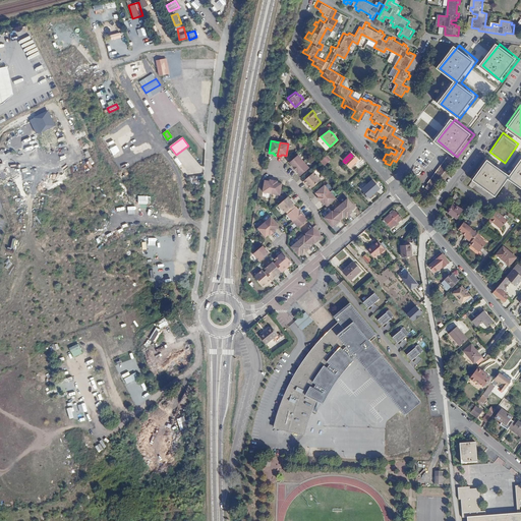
[(292,166),(291,167),(293,170),(303,161),(297,155),(289,162),(291,165),(292,166)]
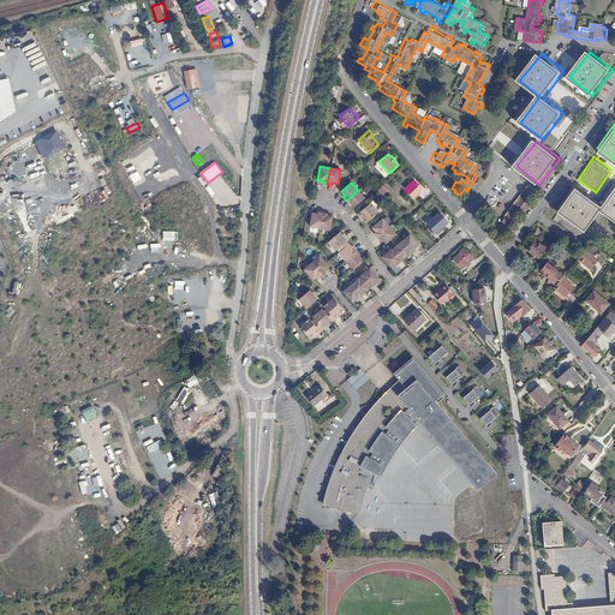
[(386,184),(380,191),(384,196),(390,187),(386,184)]
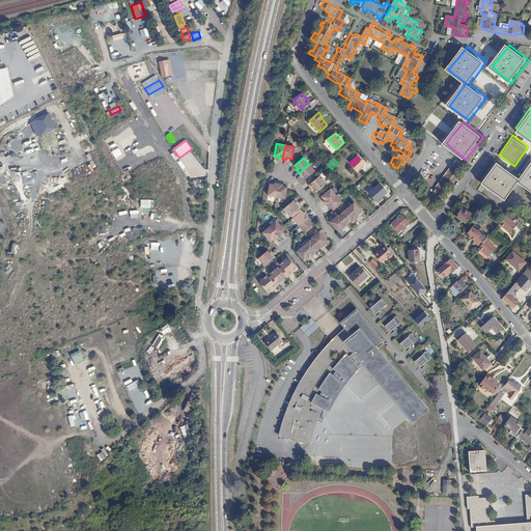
[(359,159),(352,166),(356,171),(364,165),(359,159)]
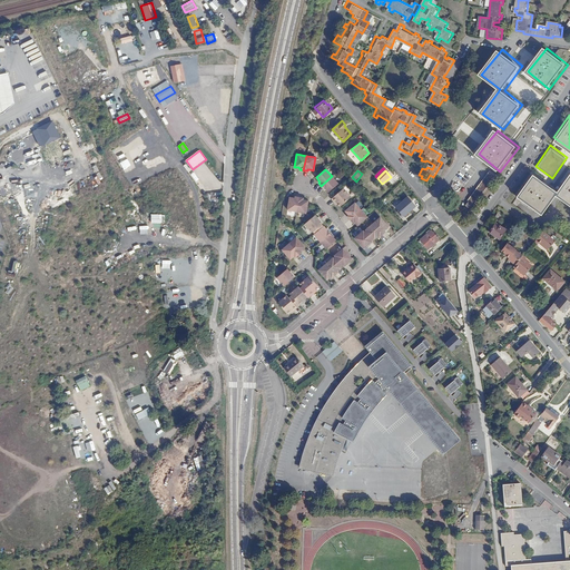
[(569,172),(556,192),(531,174),(516,196),(540,214),(554,194),(569,204),(569,172)]
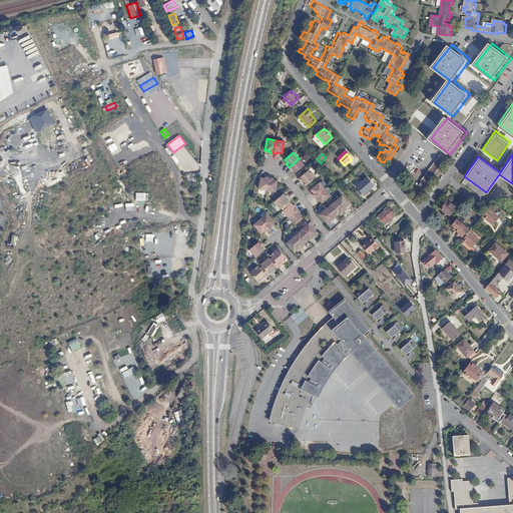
[(304,164),(299,158),(289,167),(292,169),(293,170),(296,172),(304,164)]
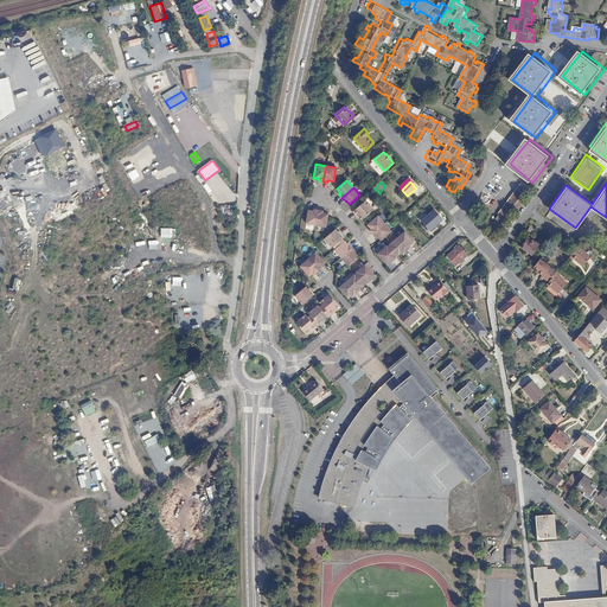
[(518,189),(493,219),(494,219),(491,224),(497,229),(525,193),(518,189)]
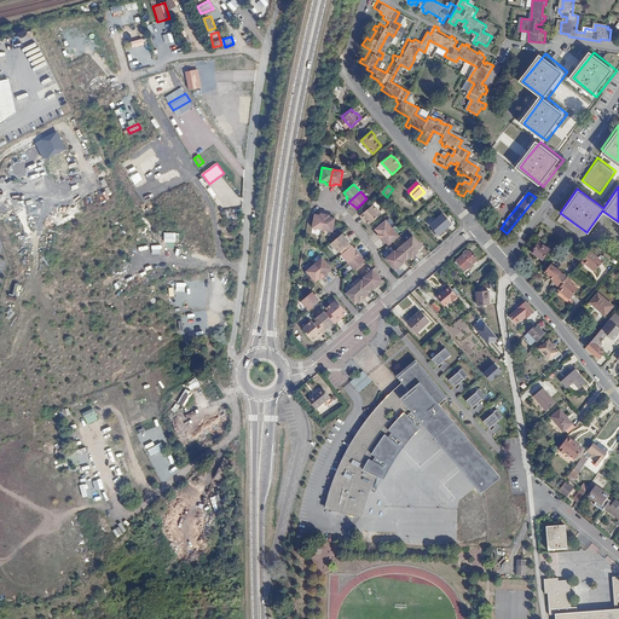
[(372,204),(359,215),(363,220),(364,219),(366,221),(369,224),(381,214),(372,204)]
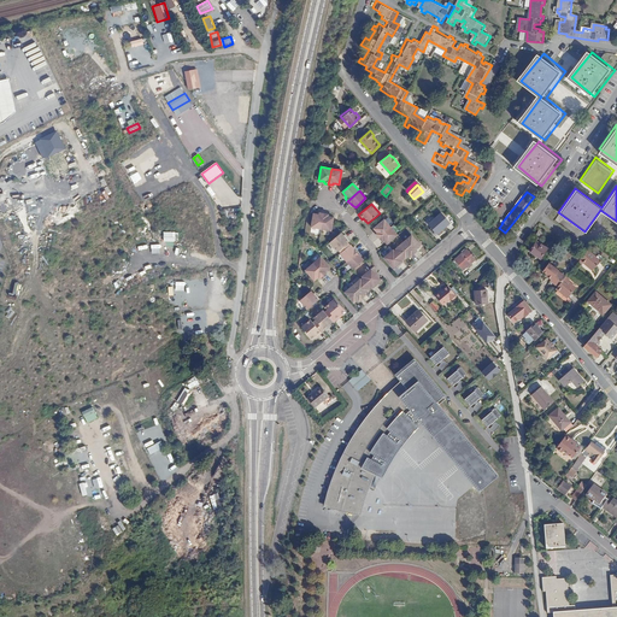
[(313,215),(311,228),(321,229),(323,213),(319,213),(318,215),(317,215),(313,215)]
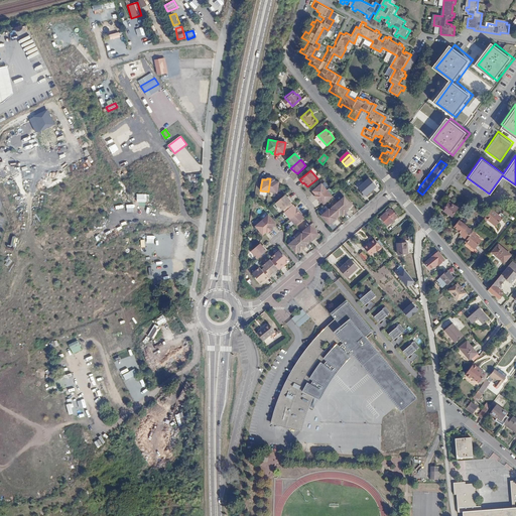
[(270,178),(268,191),(276,194),(278,181),(275,181),(274,181),(274,179),(270,178)]
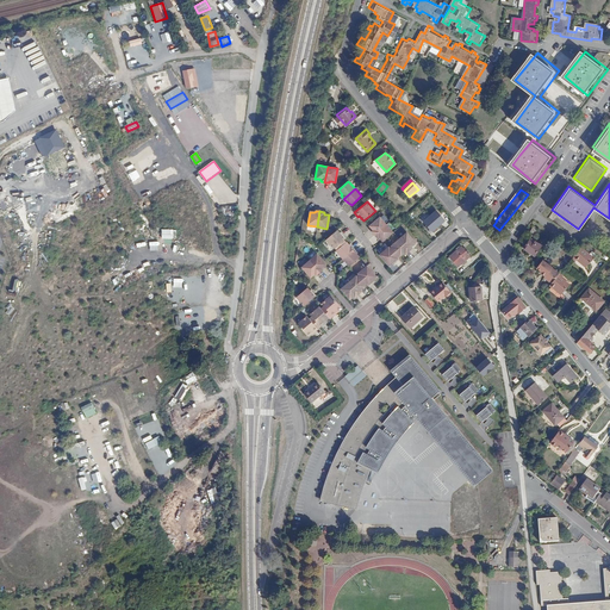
[(437,212),(424,223),(434,232),(446,222),(437,212)]
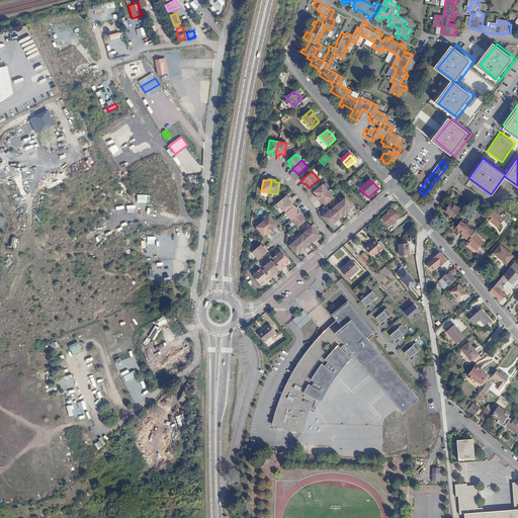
[(316,196),(318,199),(328,190),(322,184),(314,191),(316,194),(317,195),(316,196)]
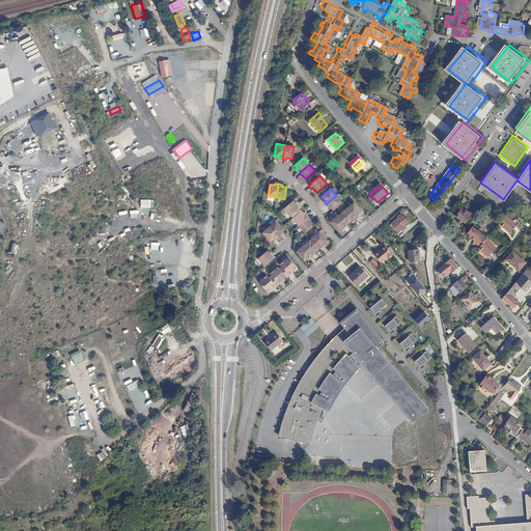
[(342,202),(336,195),(326,204),(329,206),(330,205),(331,206),(333,210),(336,207),(342,202)]
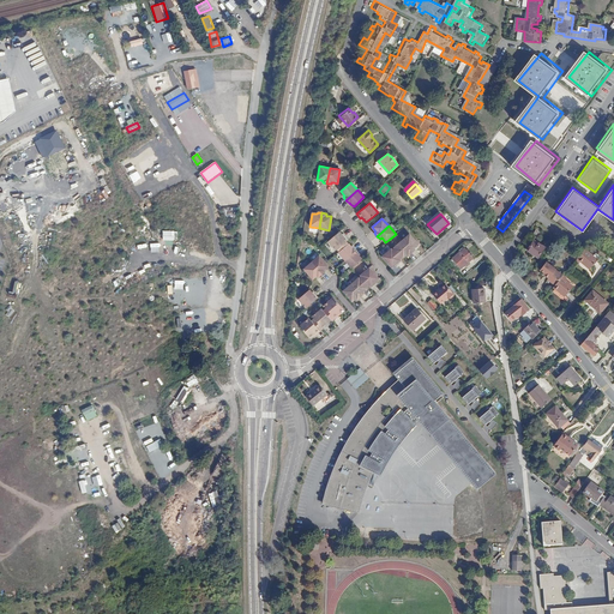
[(337,250),(339,252),(348,244),(345,241),(348,240),(345,236),(344,236),(342,234),(339,232),(329,241),(336,251),(337,250)]
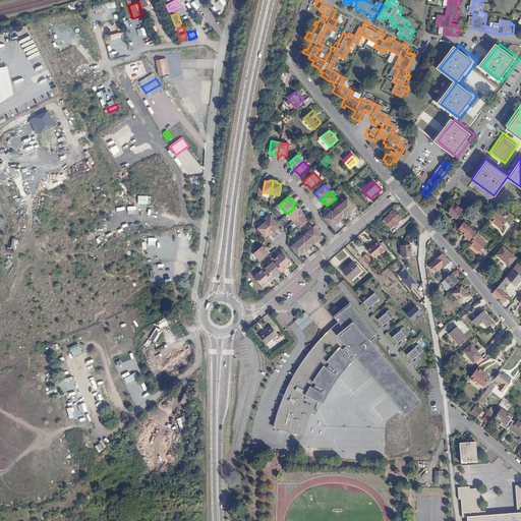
[(347,198),(341,204),(350,214),(353,212),(352,210),(353,210),(355,207),(347,198)]
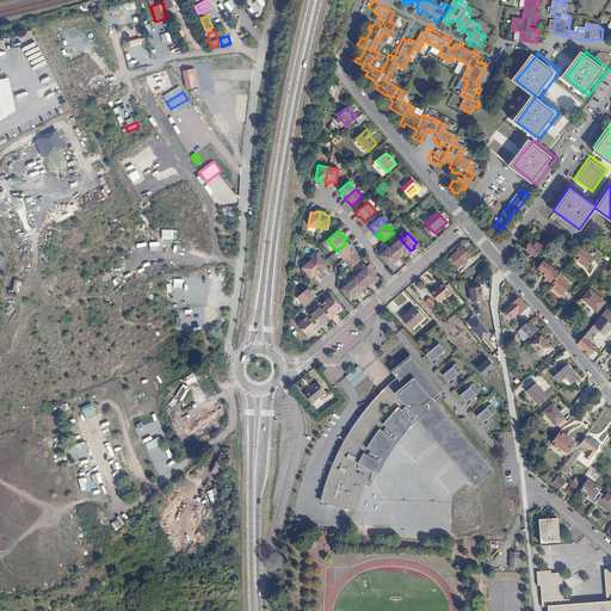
[(400,239),(393,246),(401,255),(401,257),(405,253),(406,252),(407,253),(411,251),(400,239)]
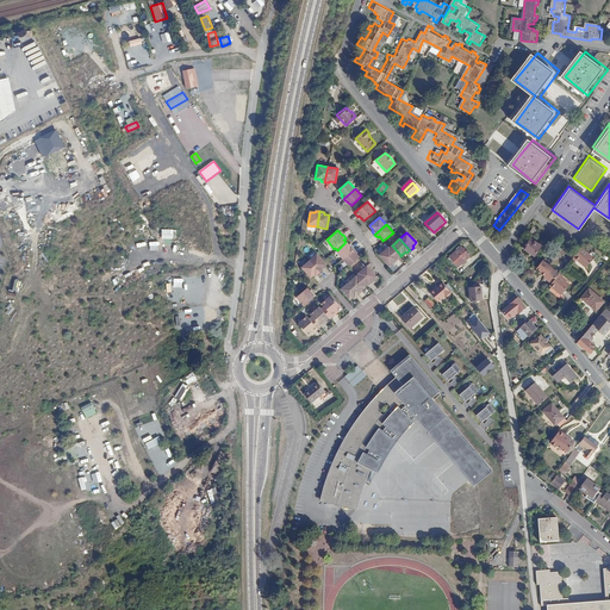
[(533,238),(524,249),(535,256),(542,247),(533,238)]
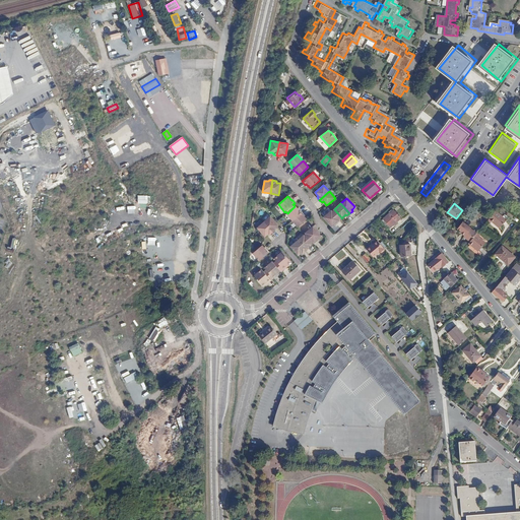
[(295,206),(287,213),(286,214),(293,220),(302,211),(300,209),(299,209),(298,209),(296,206),(295,206)]
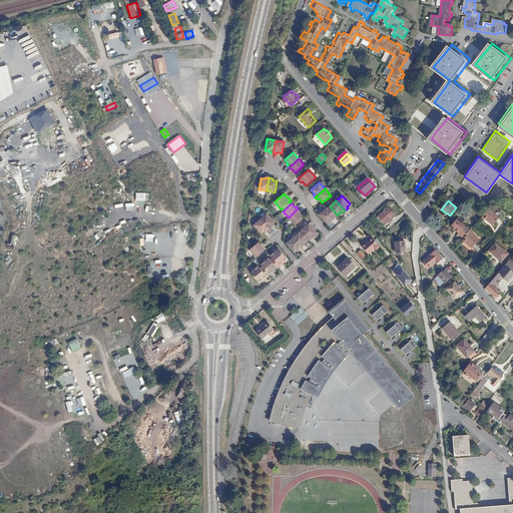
[(337,214),(330,206),(328,208),(328,207),(320,214),(328,223),(332,220),(333,219),(334,220),(337,217),(335,216),(337,214)]
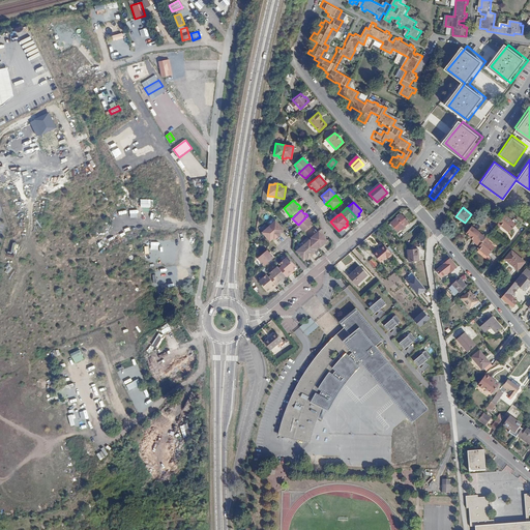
[(401,214),(390,224),(398,233),(408,224),(401,214)]
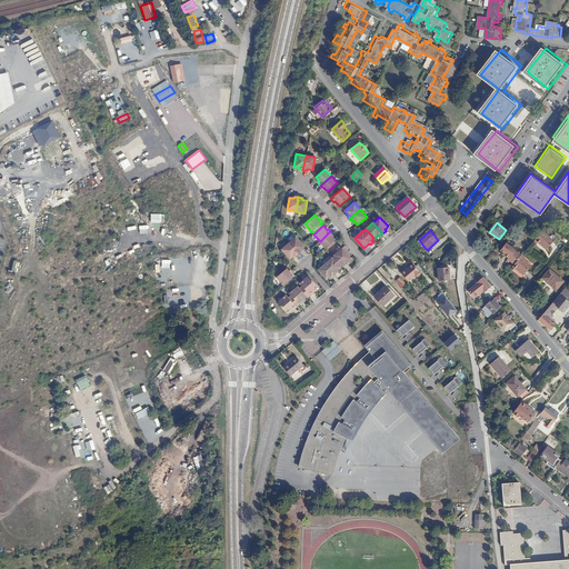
[(330,231),(320,241),(326,248),(336,240),(333,237),(332,236),(333,235),(330,231)]
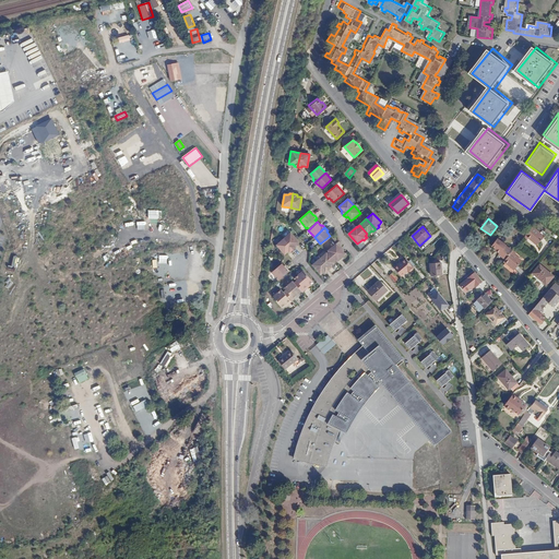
[(525,236),(537,245),(544,236),(533,227),(527,235),(525,236)]
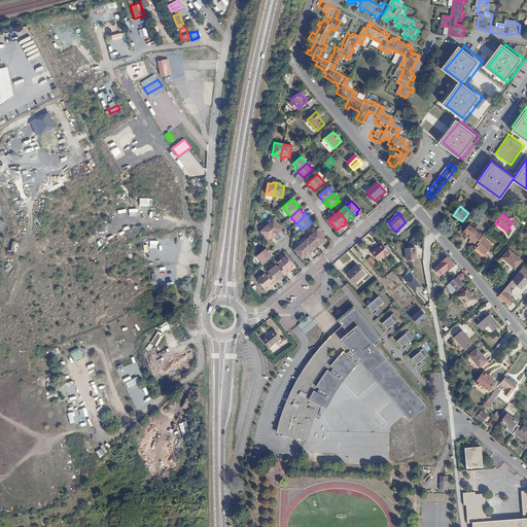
[(274,220),(268,226),(276,236),(279,234),(278,233),(279,232),(282,230),(274,220)]
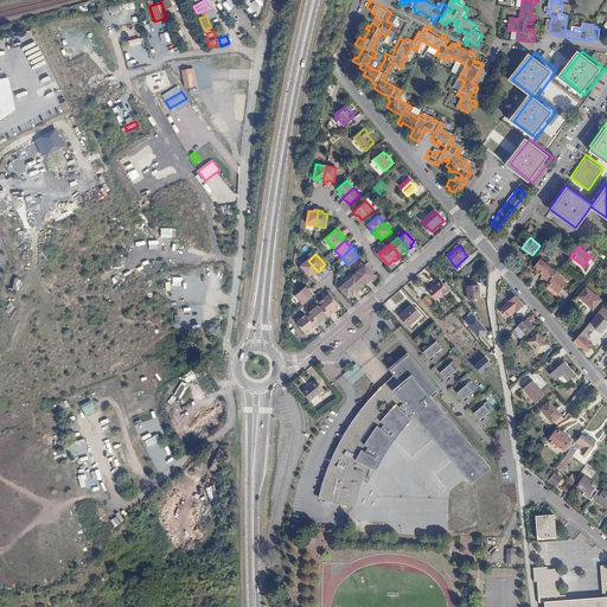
[(447,256),(443,259),(453,269),(455,267),(447,256)]
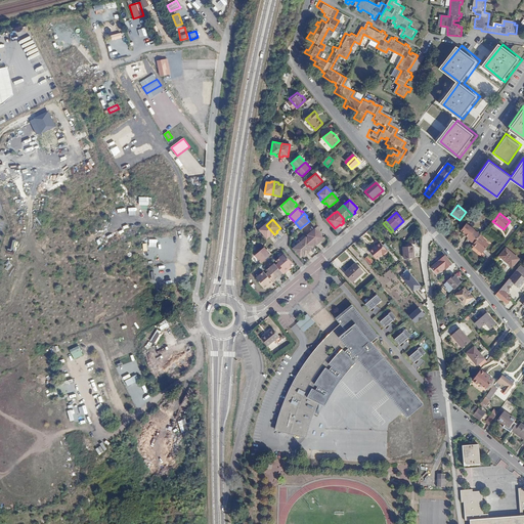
[(463,229),(466,232),(465,233),(469,237),(476,230),(469,223),(463,229)]
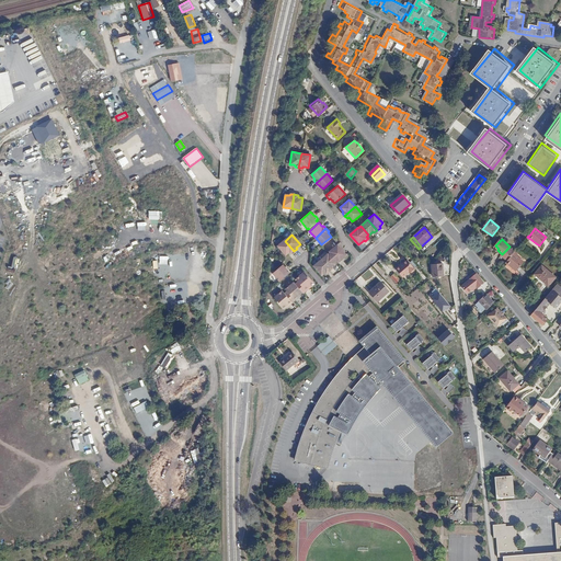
[(285,241),(278,247),(286,256),(289,254),(290,253),(292,254),(294,251),(285,241)]
